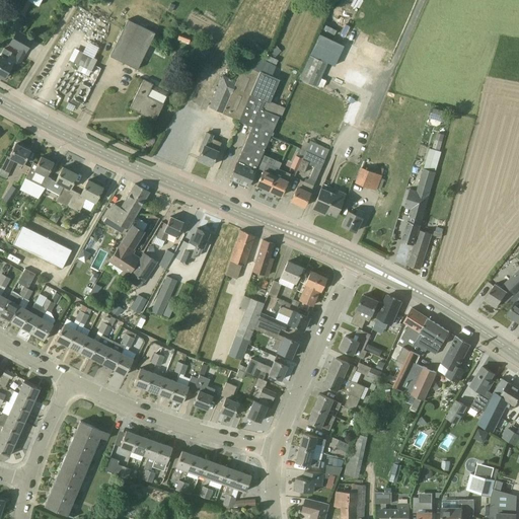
[(30,2),(25,0),(22,0),(16,12),(23,15),(30,2)]
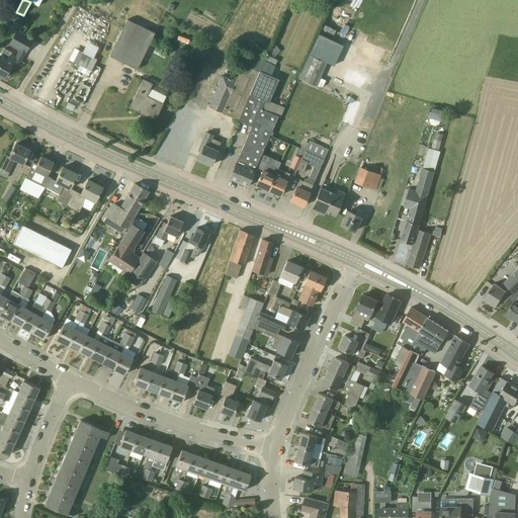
[(155,33),(127,19),(109,56),(138,70),(155,33)]
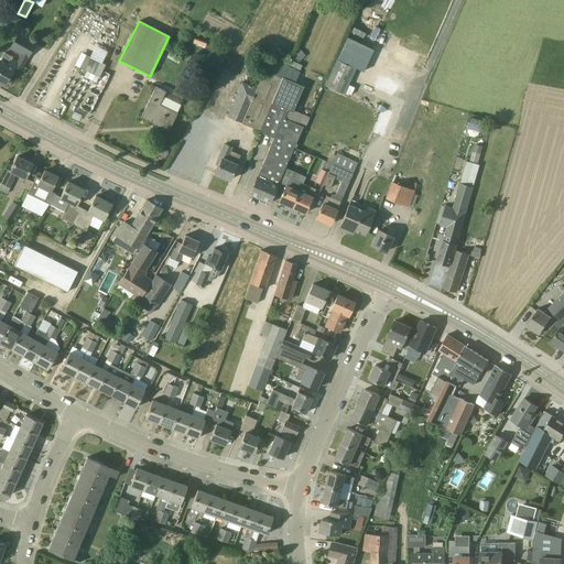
[(19,73),(23,66),(35,43),(19,33),(11,49),(21,55),(17,62),(12,60),(13,57),(4,52),(0,60),(0,83),(4,86),(13,69),(19,73)]
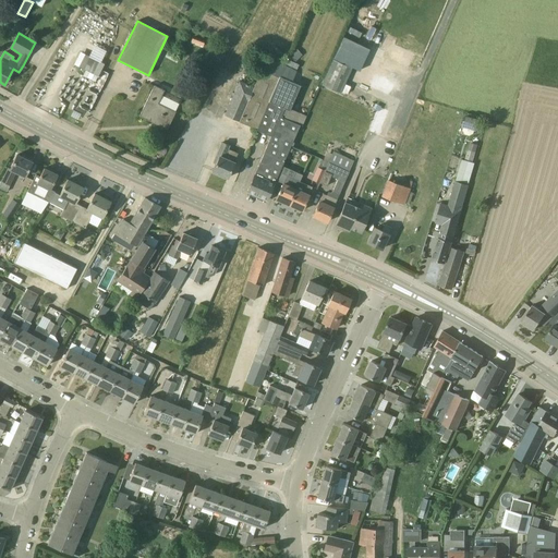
[(101,72),(107,62),(87,52),(82,63),(101,72)]
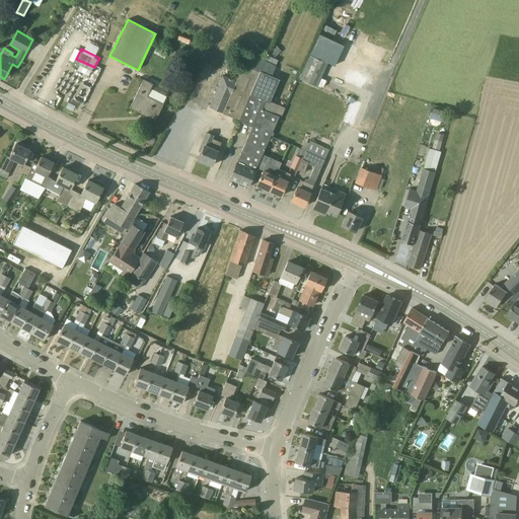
[(242,65),(236,81),(223,114),(238,120),(250,93),(249,93),(260,71),(264,61),(265,58),(248,51),(242,65)]
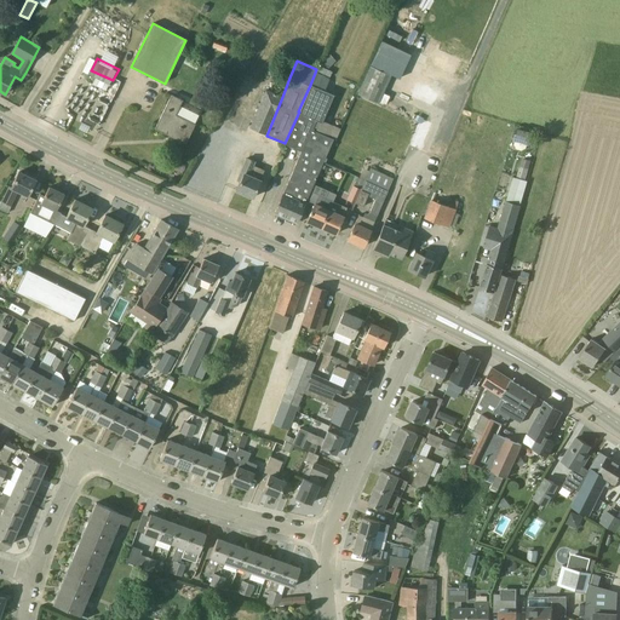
[(357,93),(379,104),(379,102),(384,93),(391,75),(369,65),(357,93)]
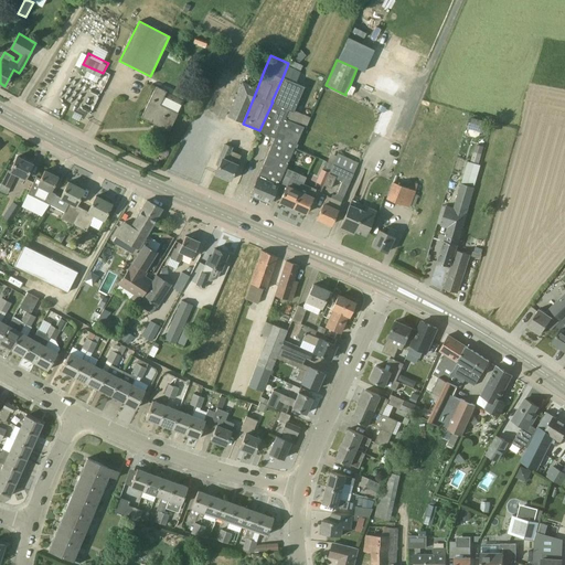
[(283,77),(296,83),(300,72),(287,66),(283,77)]
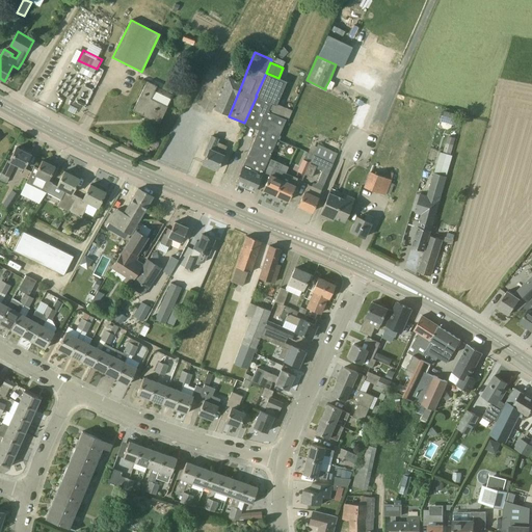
[(286,81),(278,78),(266,73),(256,96),(257,96),(258,97),(254,105),(245,124),(259,130),(251,144),(253,145),(240,174),(239,174),(235,183),(255,191),(269,159),(277,139),(286,120),(288,121),(292,110),(276,103),(286,81)]
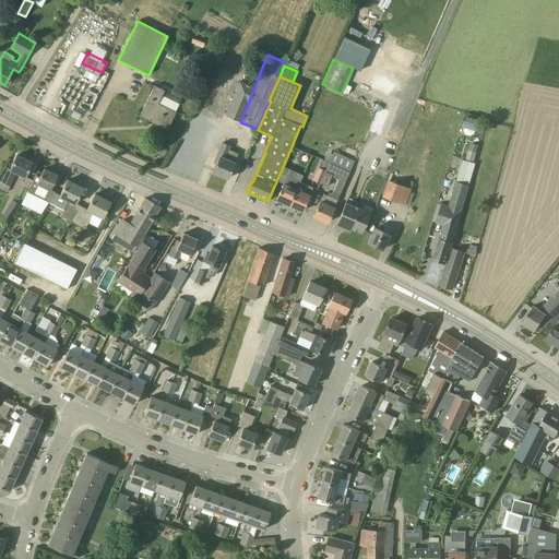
[(240,122),(254,87),(239,82),(225,116),(239,121),(239,122),(240,122)]
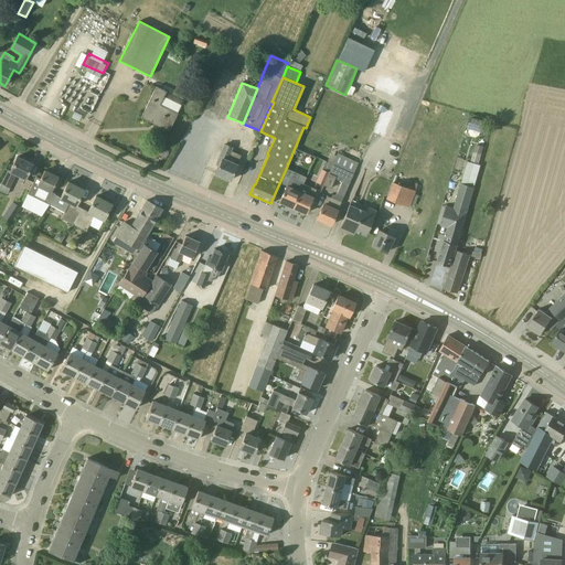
[(355,87),(350,85),(345,93),(351,95),(355,87)]
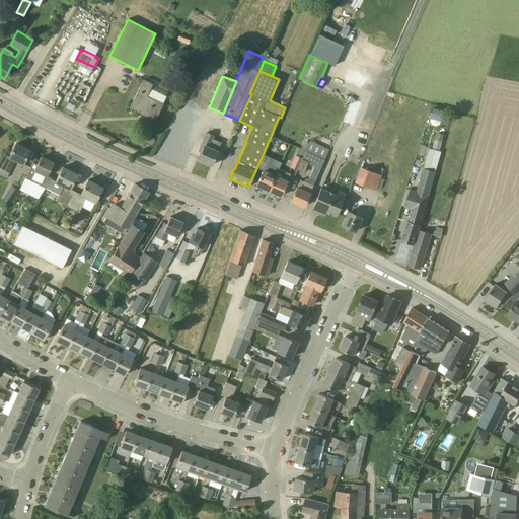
[(155,121),(163,104),(147,96),(153,84),(144,79),(130,108),(155,121)]
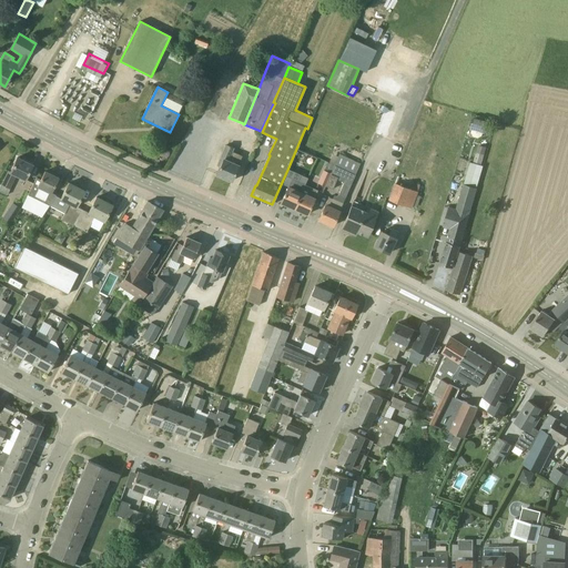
[(470,130),(485,133),(488,122),(474,118),(470,130)]
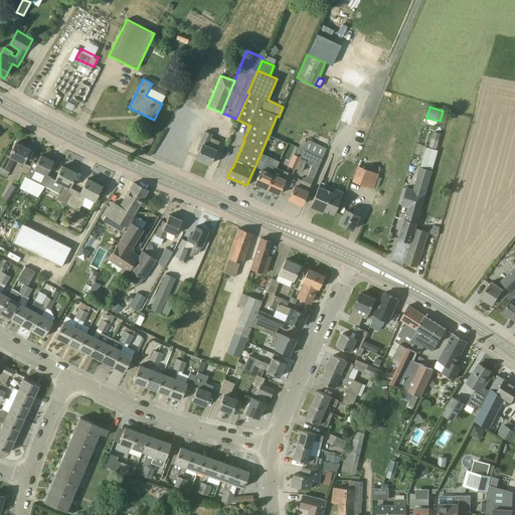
[(434,131),(430,147),(437,149),(442,133),(434,131)]
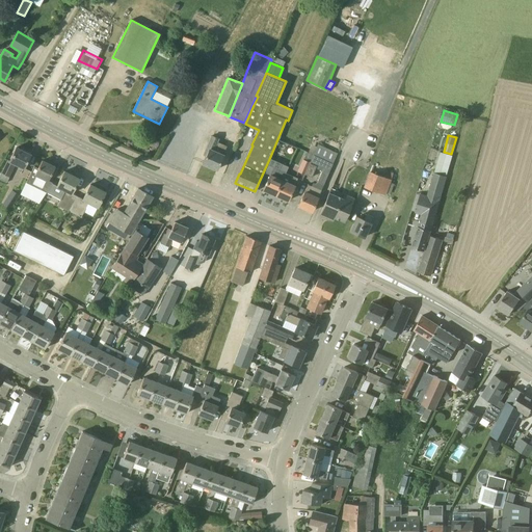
[(227,147),(217,142),(218,139),(212,136),(204,155),(206,156),(203,163),(209,166),(209,167),(215,170),(215,169),(217,169),(223,155),(222,155),(227,147)]
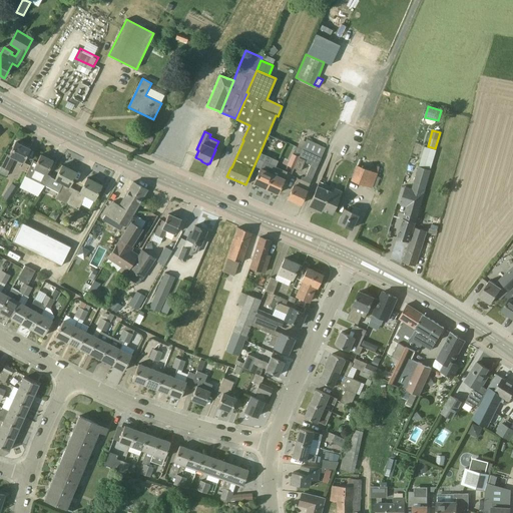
[(12,164),(20,168),(30,149),(28,148),(29,147),(24,145),(23,146),(16,142),(10,155),(8,154),(0,169),(0,172),(7,176),(9,170),(12,164)]
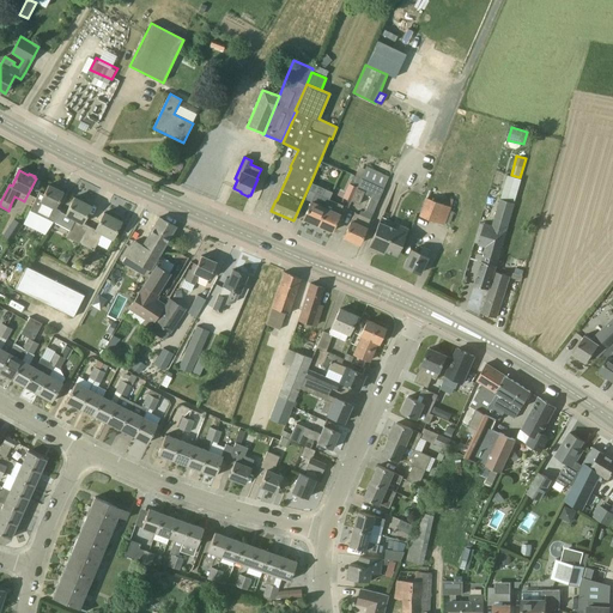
[(516,199),(523,178),(509,174),(502,195),(516,199)]
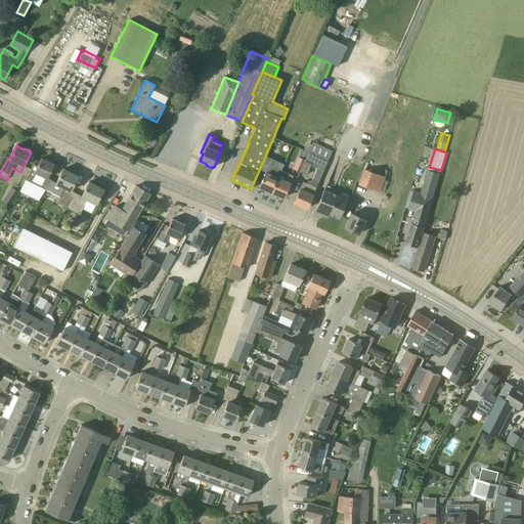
[(300,172),(305,161),(308,153),(302,149),(299,158),(298,157),(293,169),(300,172)]
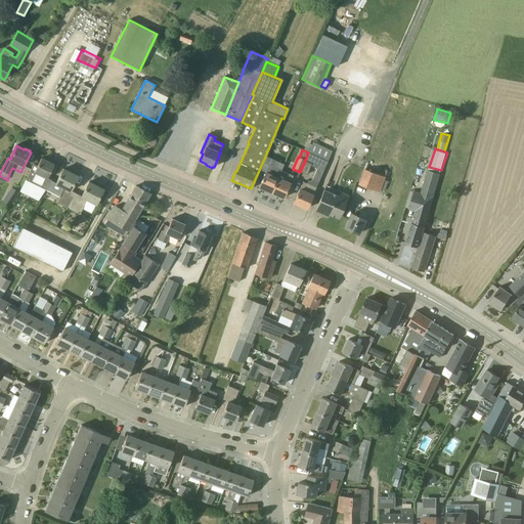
[(321,158),(317,169),(312,180),(318,183),(329,161),(321,158)]
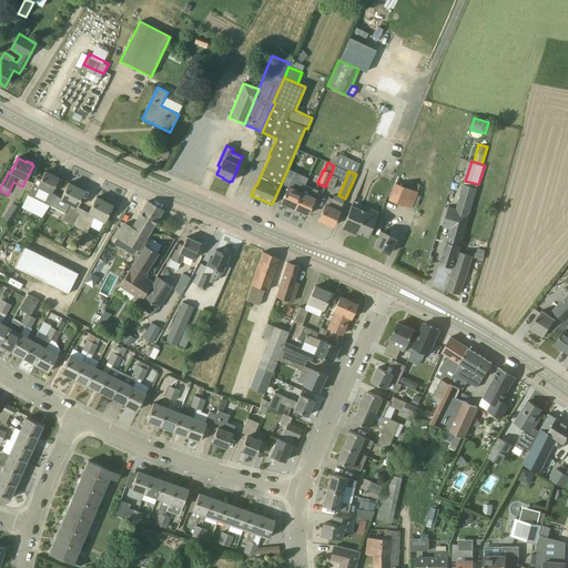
[(57,195),(52,193),(59,179),(46,172),(41,180),(37,178),(28,194),(50,205),(57,195)]
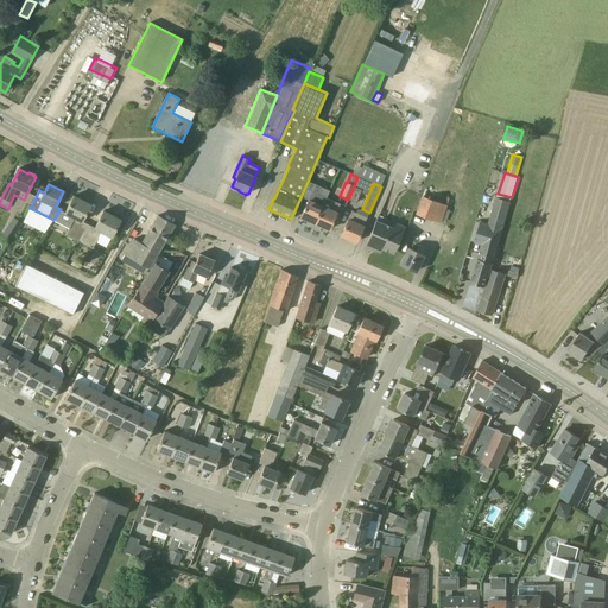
[(315,223),(323,207),(330,190),(322,187),(318,194),(312,191),(301,217),(315,223)]
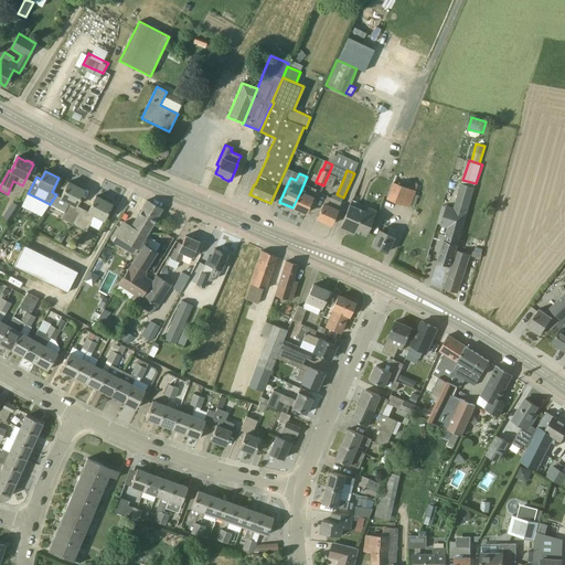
[(331,188),(337,176),(329,173),(323,185),(331,188)]
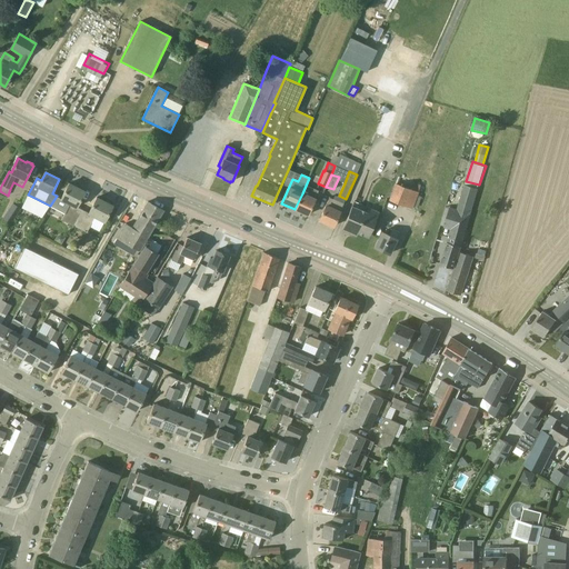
[(81,212),(76,209),(86,191),(69,183),(62,197),(58,195),(51,207),(67,215),(63,220),(75,227),(81,212)]
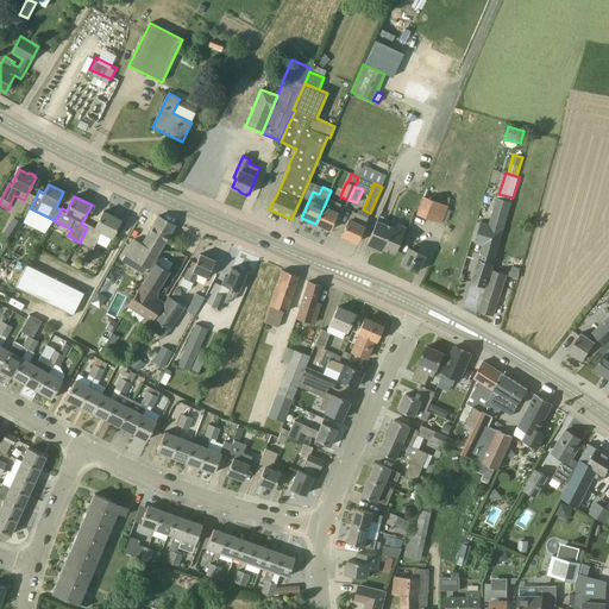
[(440,224),(447,206),(424,196),(412,226),(420,230),(425,218),(440,224)]
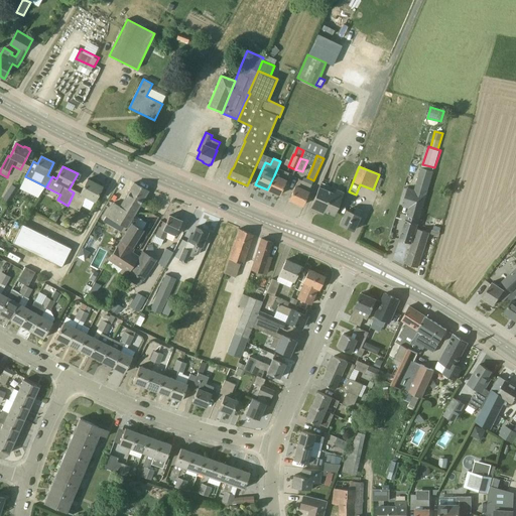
[(421,168),(414,190),(408,188),(403,206),(409,208),(399,239),(411,243),(433,171),(421,168)]
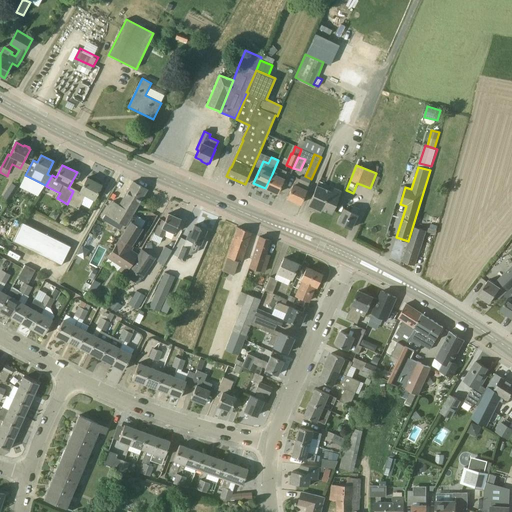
[(272,174),(265,188),(277,193),(287,172),(281,169),(278,177),(272,174)]
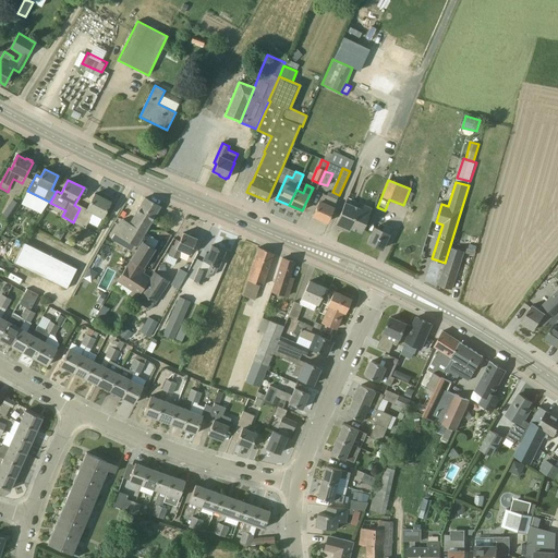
[(313,216),(327,222),(337,199),(323,193),(313,216)]
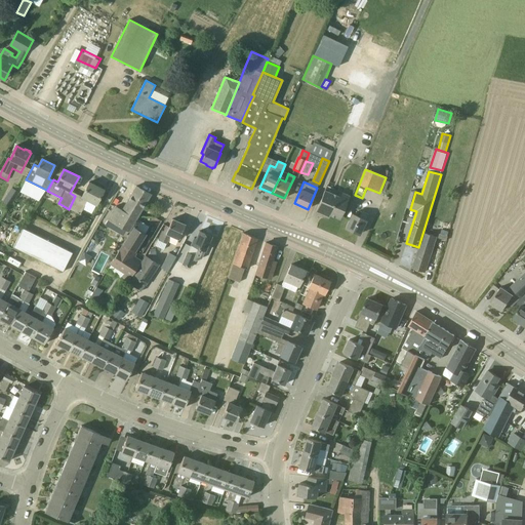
[(81,199),(75,196),(69,209),(80,215),(88,200),(96,204),(105,190),(89,183),(81,199)]
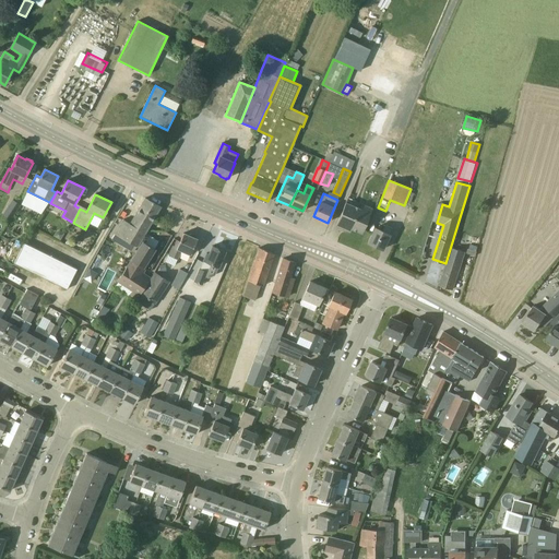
[(361,210),(353,205),(355,201),(348,198),(336,226),(349,232),(351,228),(361,233),(372,209),(364,204),(361,210)]
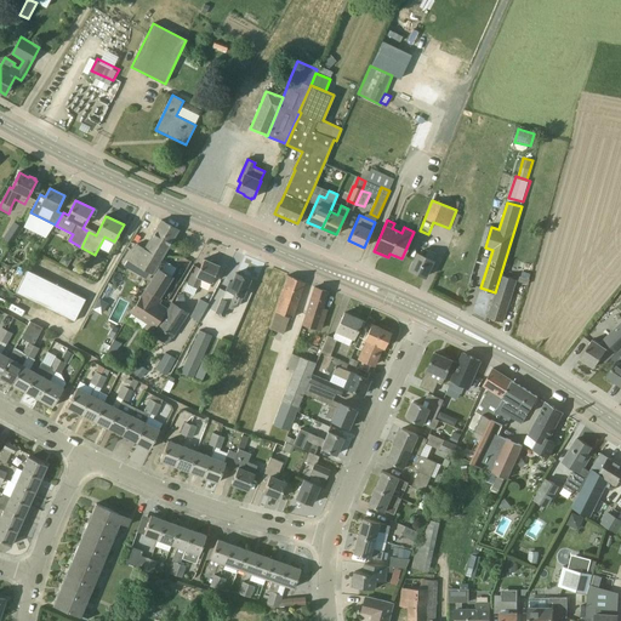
[(151,275),(178,229),(161,221),(144,249),(137,244),(124,266),(148,280),(151,275)]
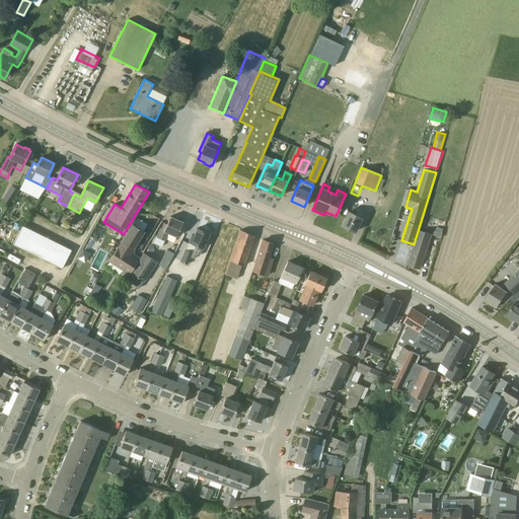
[(19,190),(11,186),(6,194),(14,199),(19,190)]
